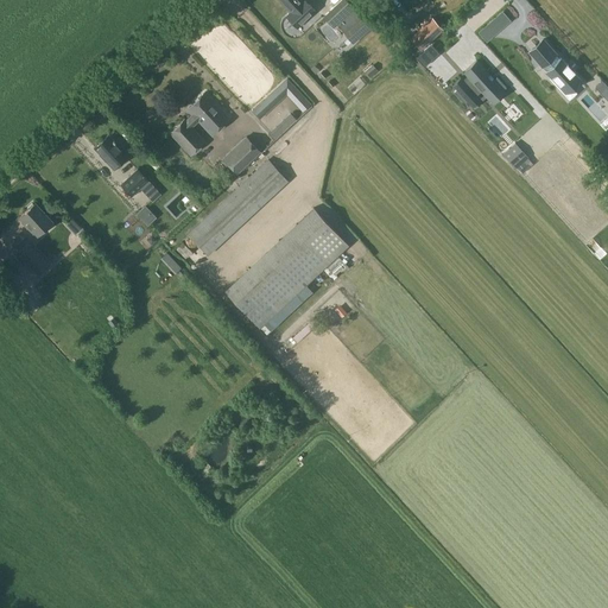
[(278,0),(290,12),(286,16),(298,27),(316,11),(305,0),(278,0)]
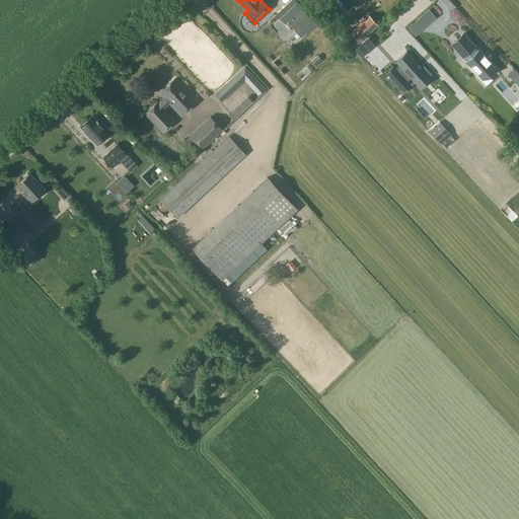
[(290,0),(276,14),(284,24),(302,7),(295,0),(290,0)]
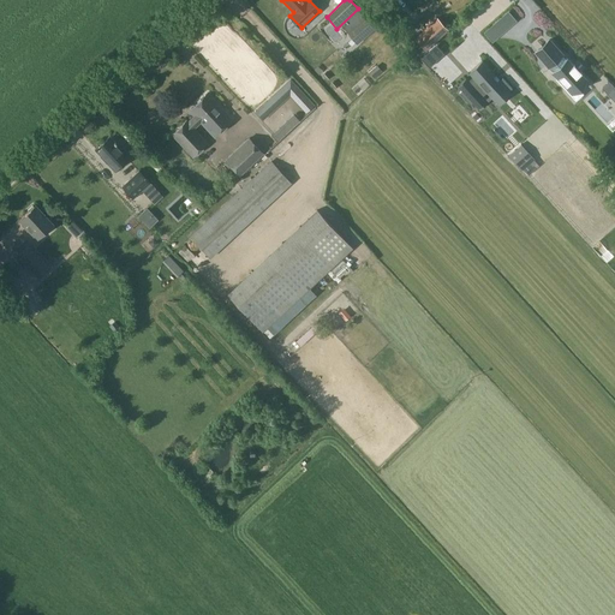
[(357,43),(376,28),(368,18),(348,34),(357,43)]
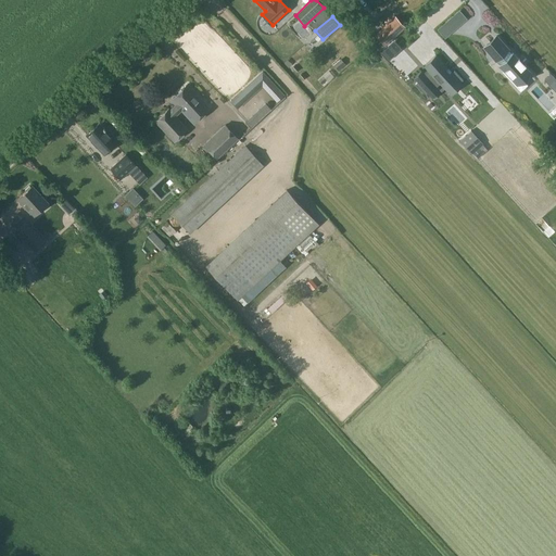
[(386,45),(404,27),(394,16),(376,34),(386,45)]
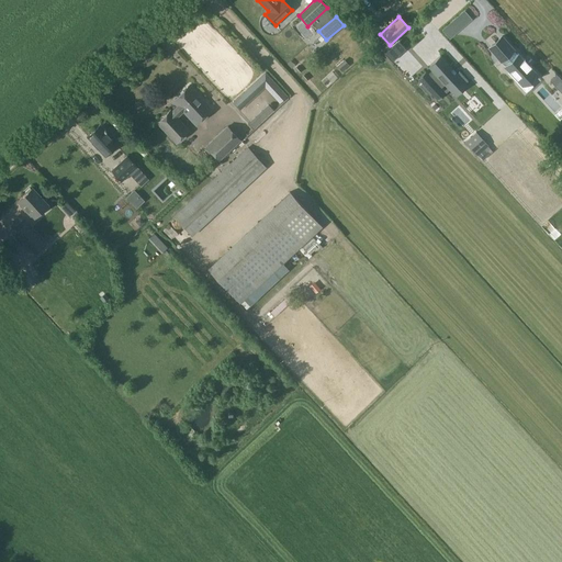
[(446,25),(441,30),(450,40),(454,34),(446,25)]
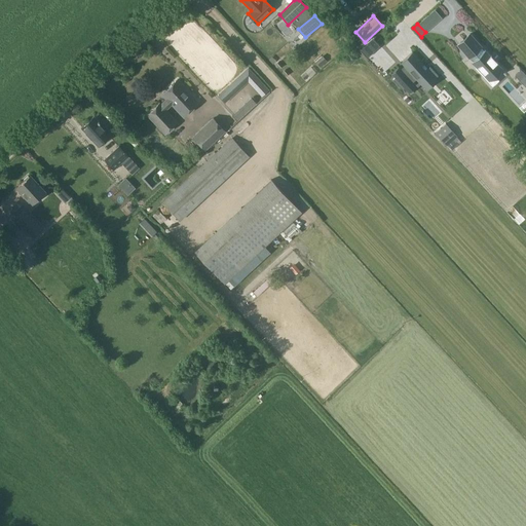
[(475,34),(460,47),(474,61),(475,61),(477,63),(476,64),(494,83),(508,71),(489,50),(489,51),(486,48),(487,47),(475,34)]
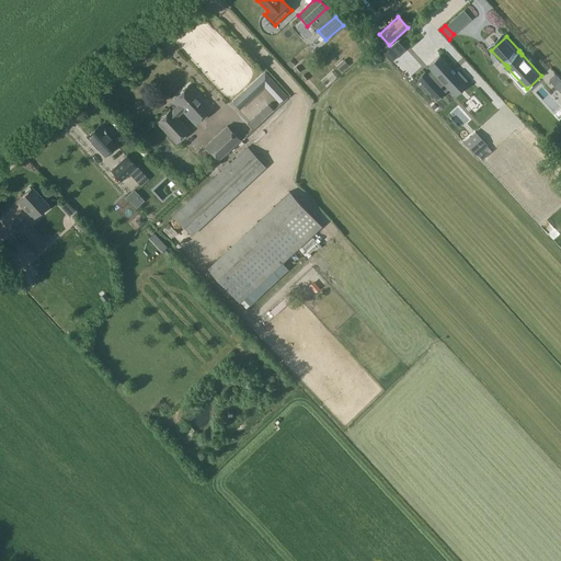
[(427,69),(419,77),(423,81),(421,82),(424,87),(426,86),(428,88),(427,90),(431,94),(433,92),(438,98),(447,91),(446,90),(449,88),(456,94),(469,82),(467,80),(471,78),(461,67),(458,70),(451,64),(455,60),(447,52),(444,55),(442,53),(428,65),(432,68),(428,71),(427,69)]
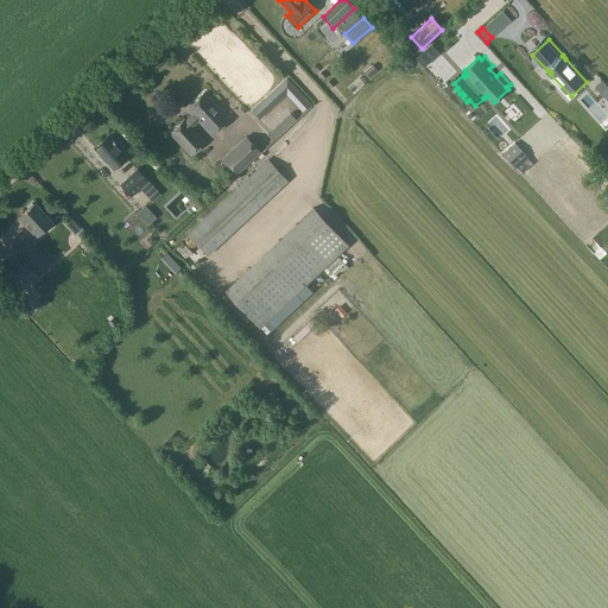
[(255,68),(264,76),(271,69),(263,61),(255,68)]
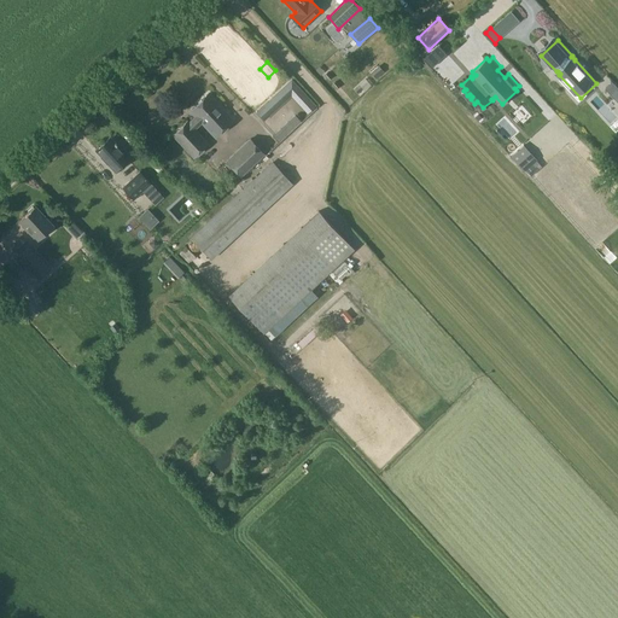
[(332,62),(325,68),(342,87),(349,81),(332,62)]
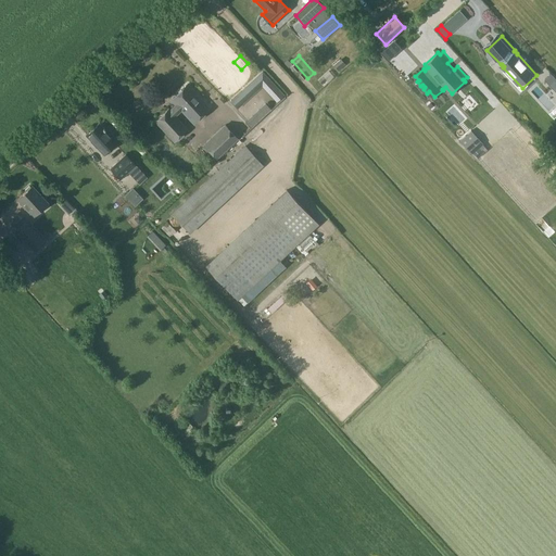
[(335,73),(342,66),(338,63),(331,70),(335,73)]
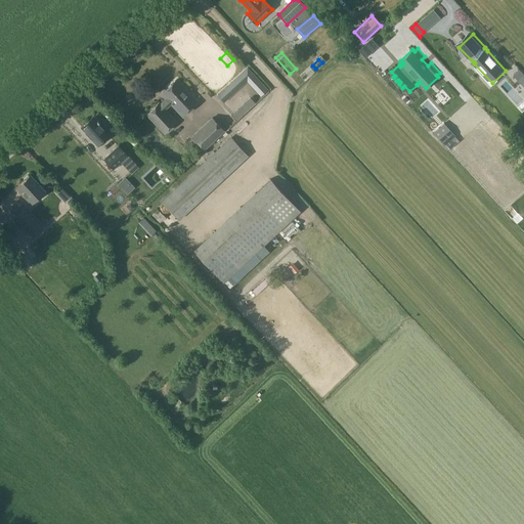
[(249,69),(218,98),(223,103),(249,78),(257,87),(255,88),(261,95),(263,93),(264,95),(270,90),(249,69)]
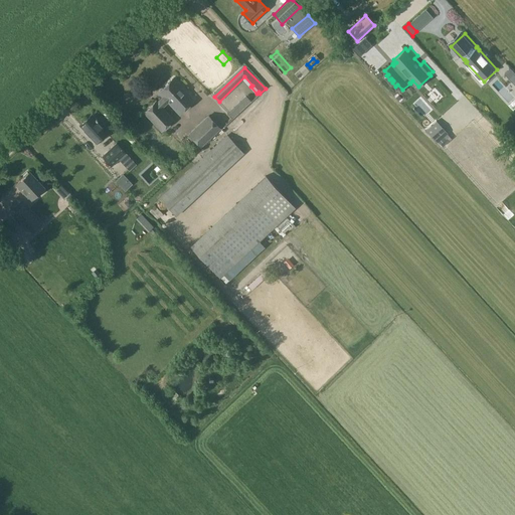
[(514,74),(510,68),(509,68),(508,69),(504,73),(512,82),(514,79),(514,74)]
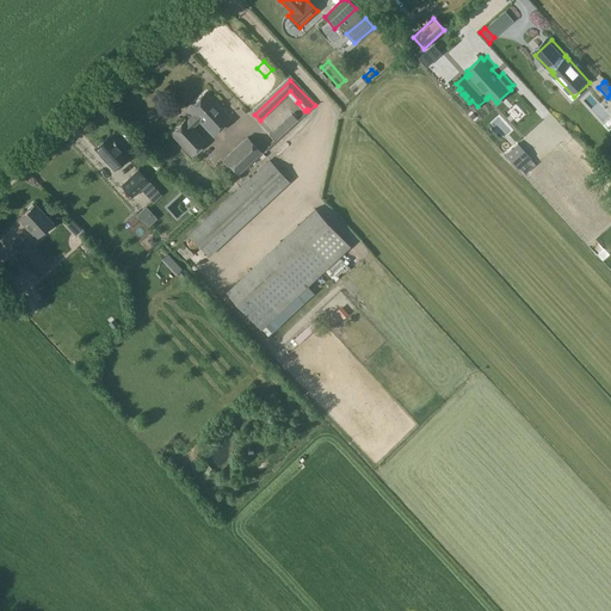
[(191,155),(205,142),(192,128),(199,122),(213,135),(230,118),(205,92),(187,109),(193,115),(186,122),(185,121),(171,134),(191,155)]
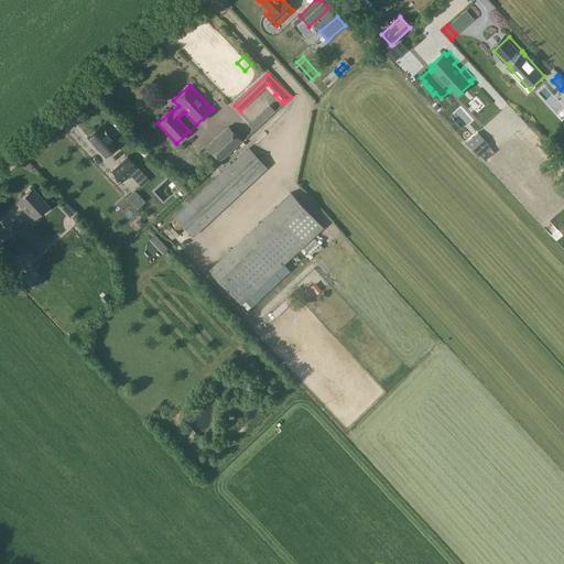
[(112,138),(100,126),(88,137),(100,150),(102,149),(108,154),(120,143),(114,137),(112,138)]
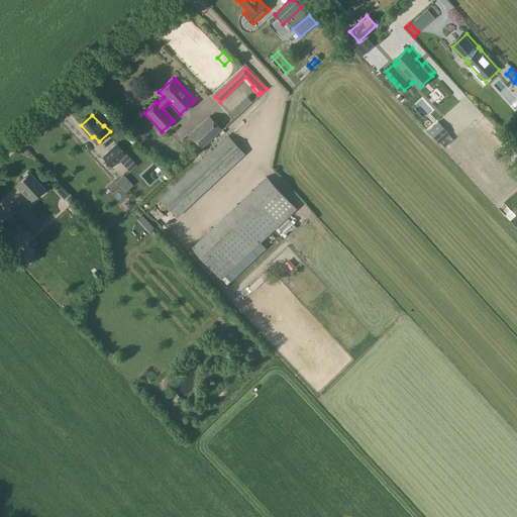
[(190,135),(202,148),(222,130),(210,117),(190,135)]
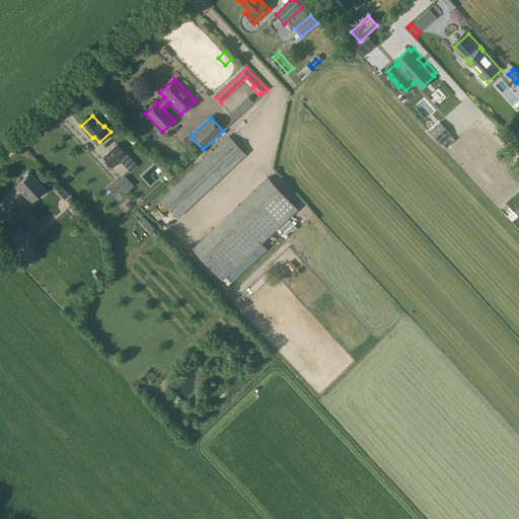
[(136,137),(149,126),(142,119),(130,130),(136,137)]
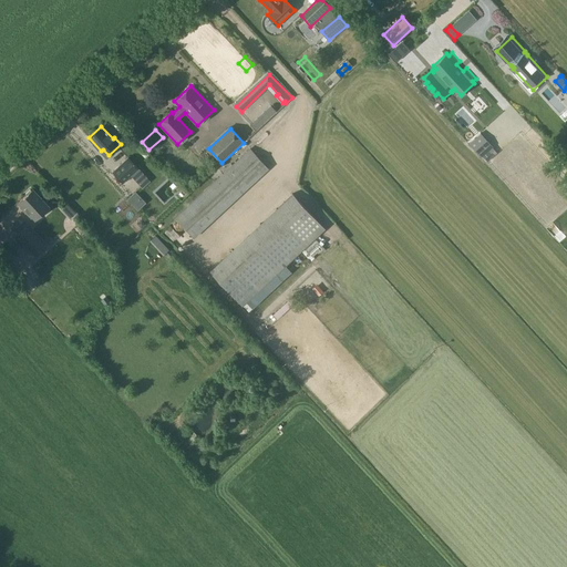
[(481,157),(492,146),(485,138),(474,150),(481,157)]
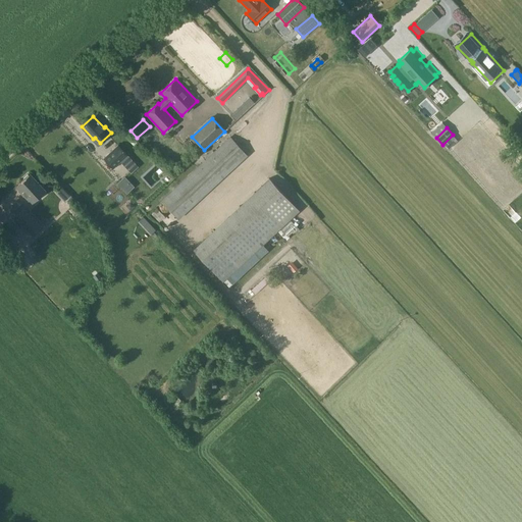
[(178,219),(248,155),(230,137),(161,201),(178,219)]
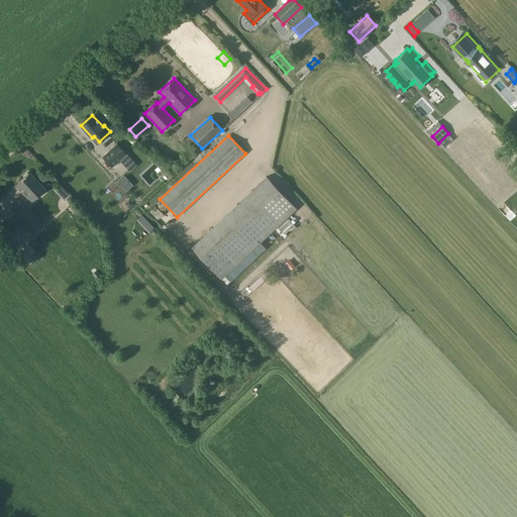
[(117,144),(103,159),(112,168),(126,154),(117,144)]
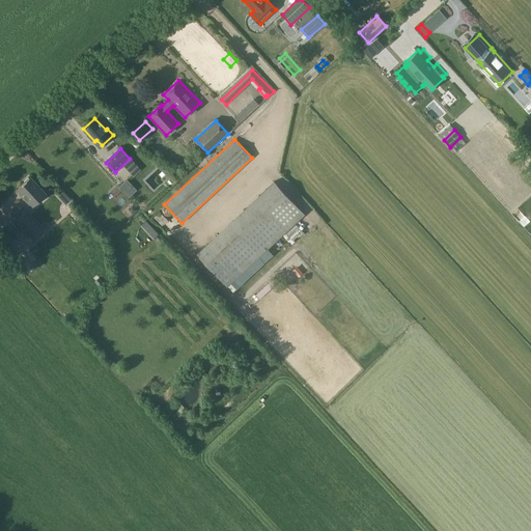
[(154,178),(162,188),(169,180),(161,171),(154,178)]
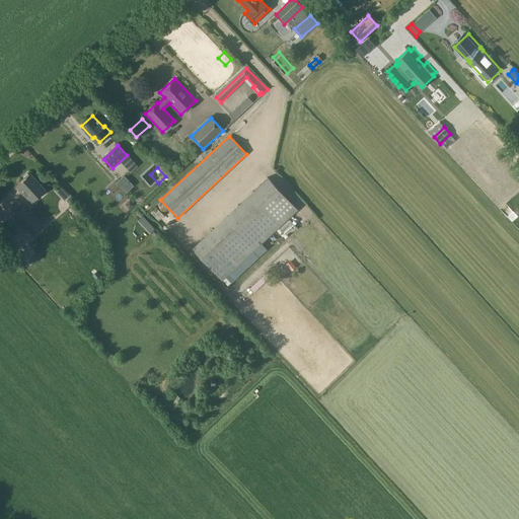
[(29,173),(16,186),(31,201),(45,189),(29,173)]
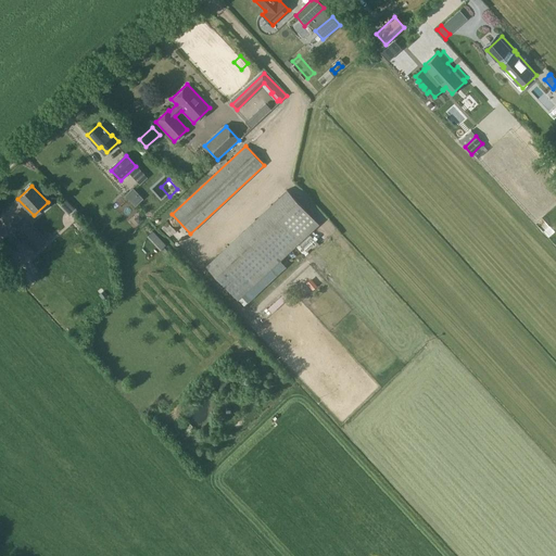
[(236,299),(317,225),(286,190),(204,265),(236,299)]
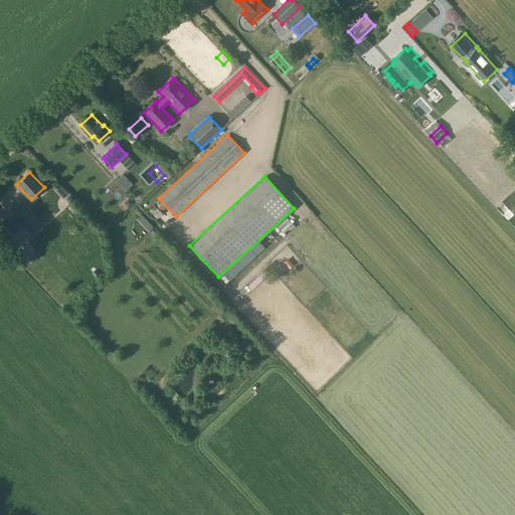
[(40,225),(23,206),(15,214),(32,232),(40,225)]
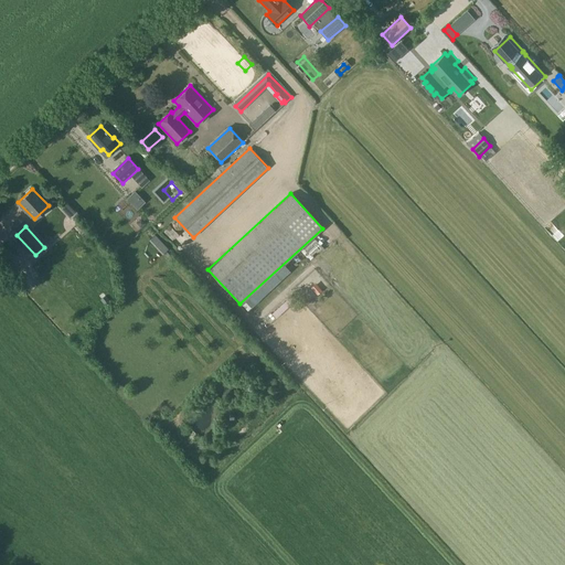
[(158,233),(170,241),(174,234),(162,226),(158,233)]
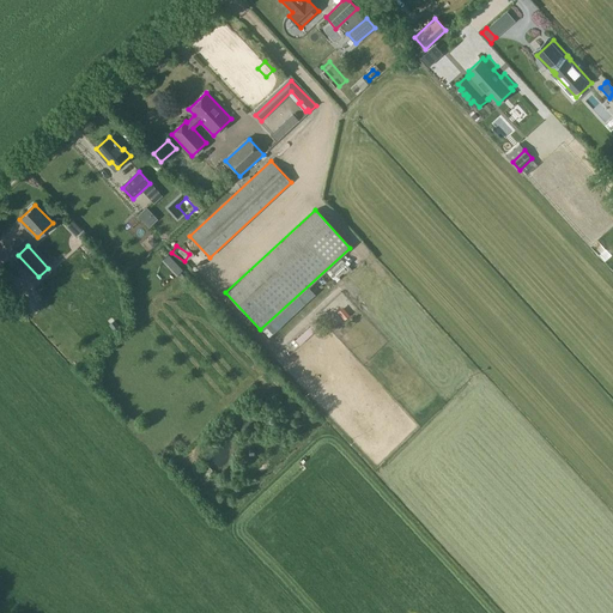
[(163,260),(176,274),(182,269),(168,255),(163,260)]
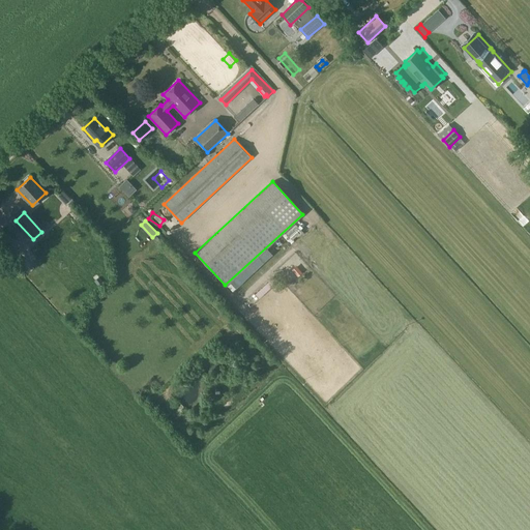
[(23,274),(29,270),(23,260),(17,264),(23,274)]
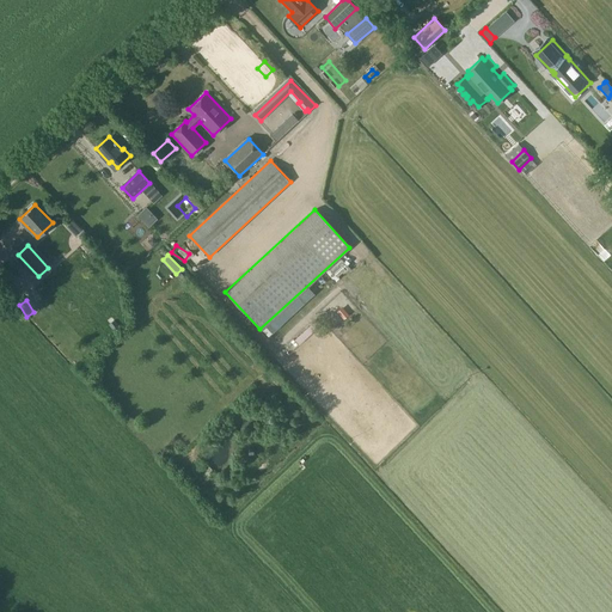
[(337,308),(331,312),(338,322),(344,317),(337,308)]
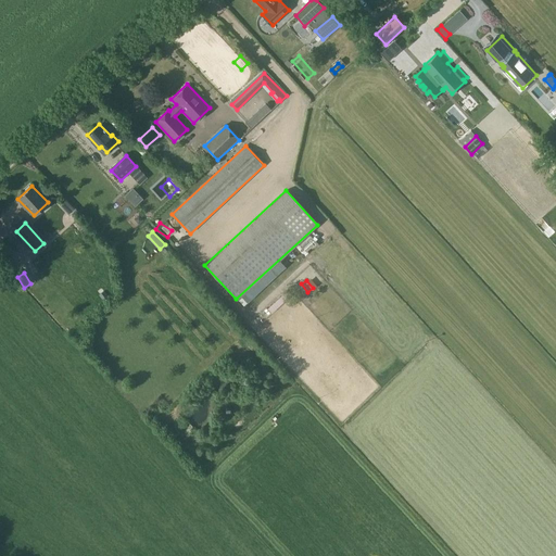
[(282,291),(263,308),(268,315),(288,297),(282,291)]
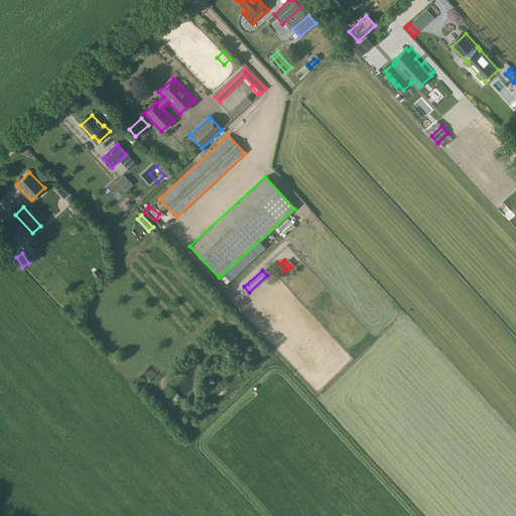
[(355,299),(357,290),(351,289),(349,298),(355,299)]
